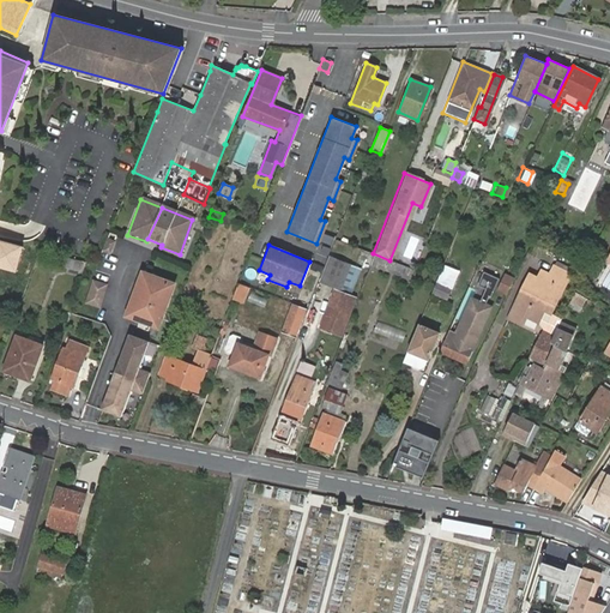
[(357,250),(352,264),(364,269),(370,253),(357,250)]
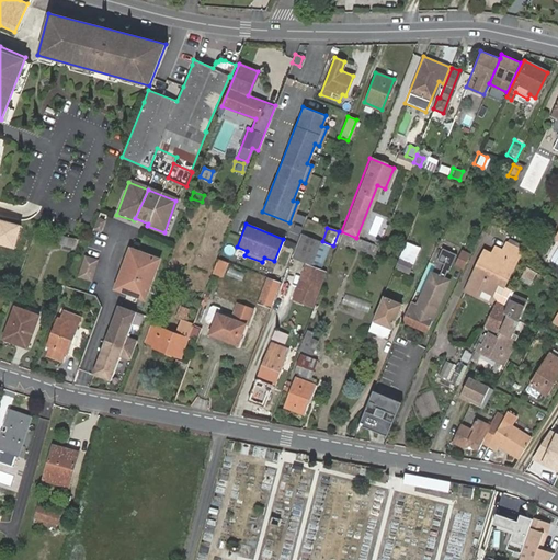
[(356,238),(341,231),(338,242),(374,255),(378,246),(356,238)]
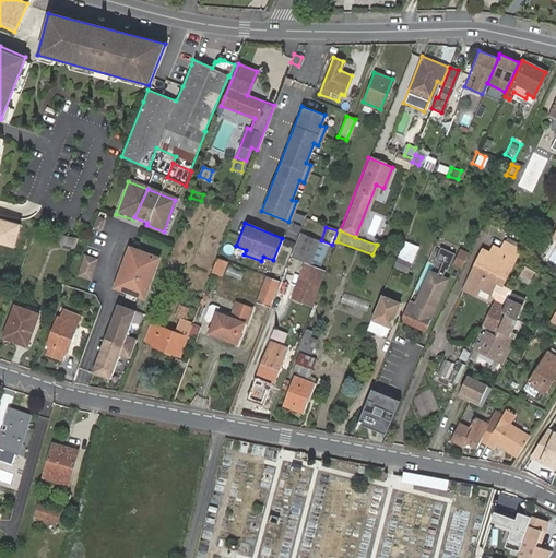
[(70,246),(71,236),(62,235),(61,244),(70,246)]
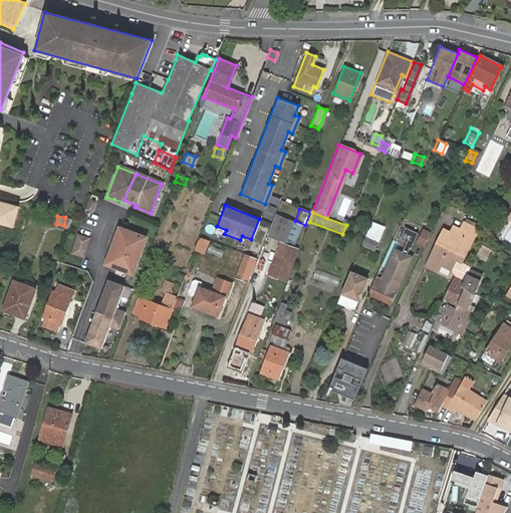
[(292,222),(281,218),(276,216),(268,235),(284,241),(292,222)]
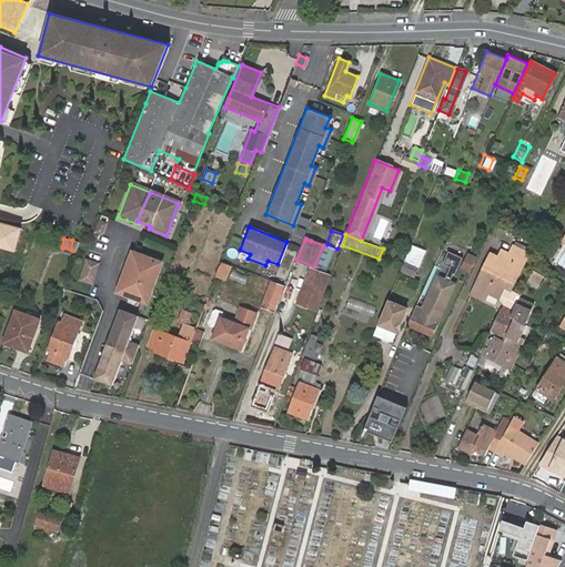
[(405,244),(397,273),(414,277),(422,249),(405,244)]
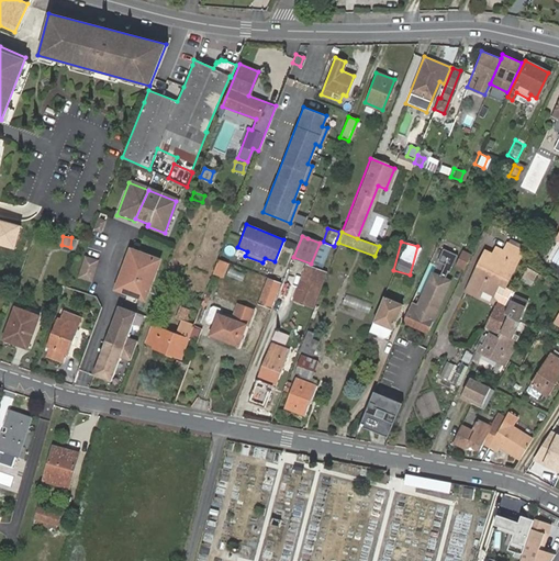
[(328,246),(320,243),(311,264),(320,267),(328,246)]
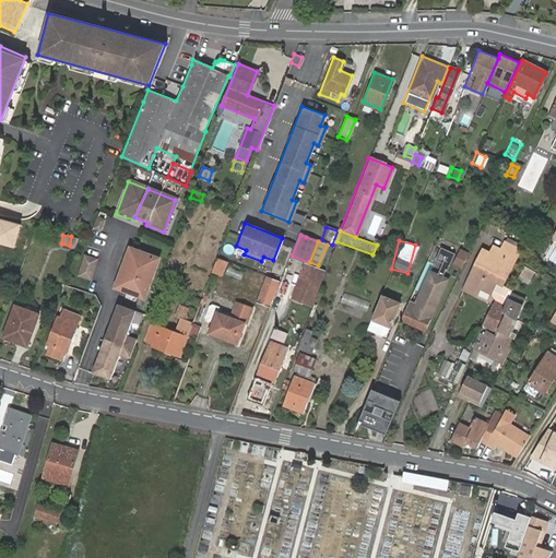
[(499,259),(487,253),(480,250),(468,276),(470,277),(468,283),(465,281),(462,288),(475,296),(480,287),(491,292),(496,282),(500,284),(518,249),(503,242),(498,250),(503,252),(499,259)]
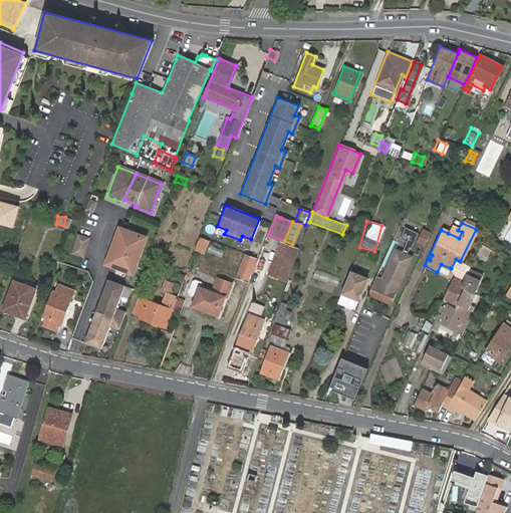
[(351,227),(346,225),(342,234),(347,236),(351,227)]
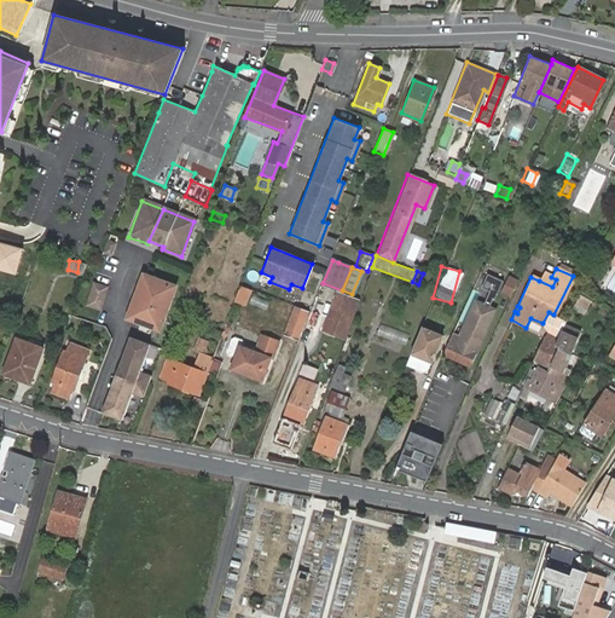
[(452,333),(442,354),(469,365),(474,352),(475,353),(493,309),(487,306),(491,298),(492,299),(500,279),(485,272),(479,287),(487,290),(481,304),(474,300),(457,334),(452,333)]
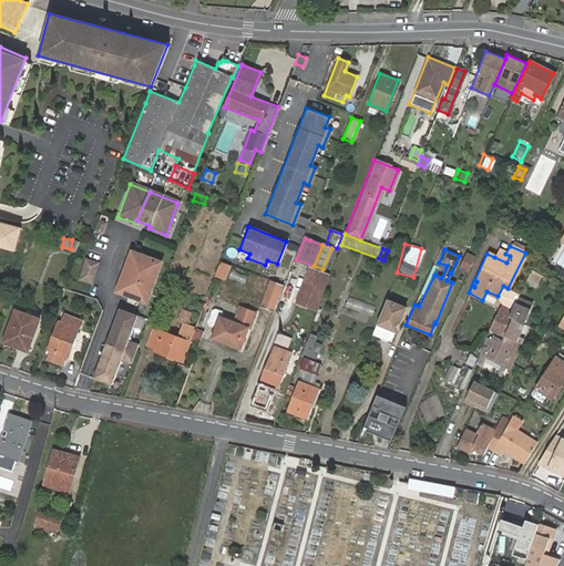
[(498,250),(494,257),(506,263),(510,256),(505,254),(498,250)]
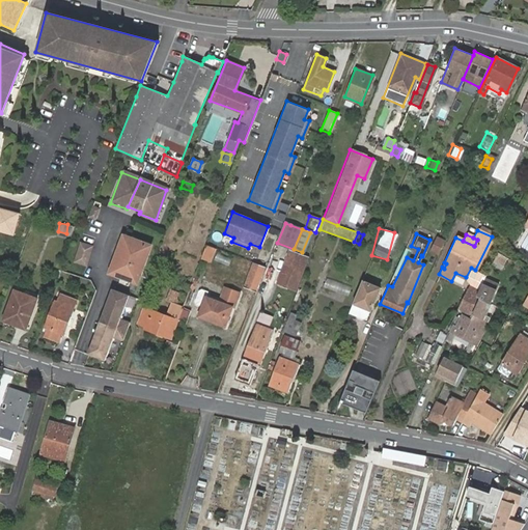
[(149,246),(122,235),(110,272),(136,282),(149,246)]
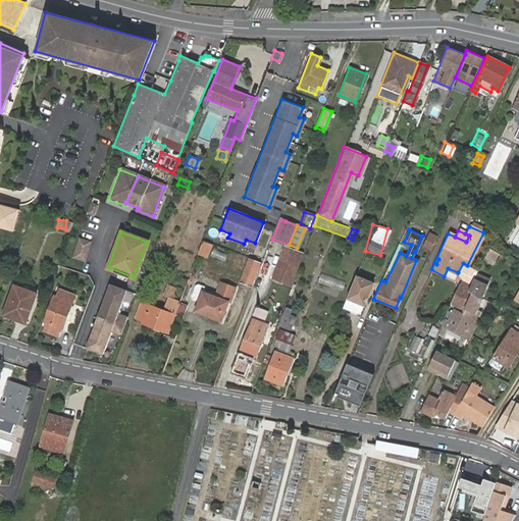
[(422,245),(430,249),(436,236),(428,231),(422,245)]
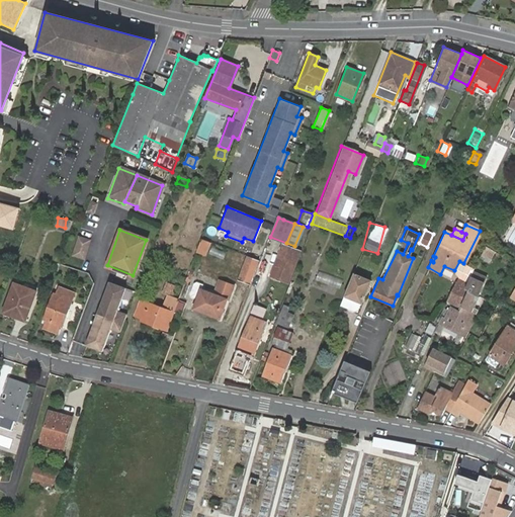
[(89,239),(76,235),(70,256),(82,260),(89,239)]
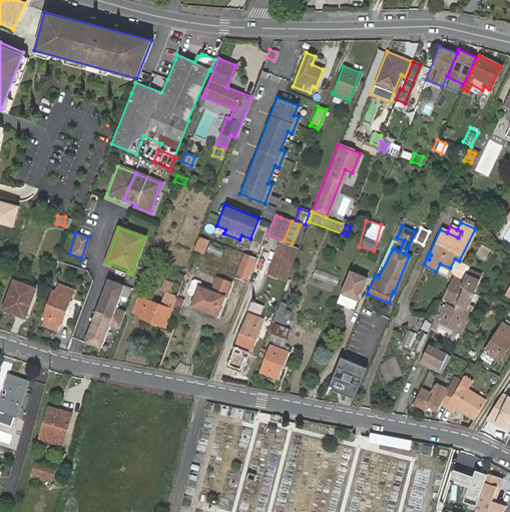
[(198,236),(193,249),(200,251),(206,238),(198,236)]
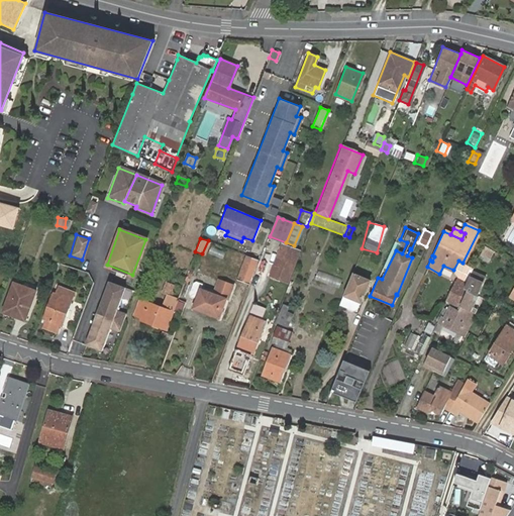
[(209,244),(205,252),(220,259),(223,250),(209,244)]
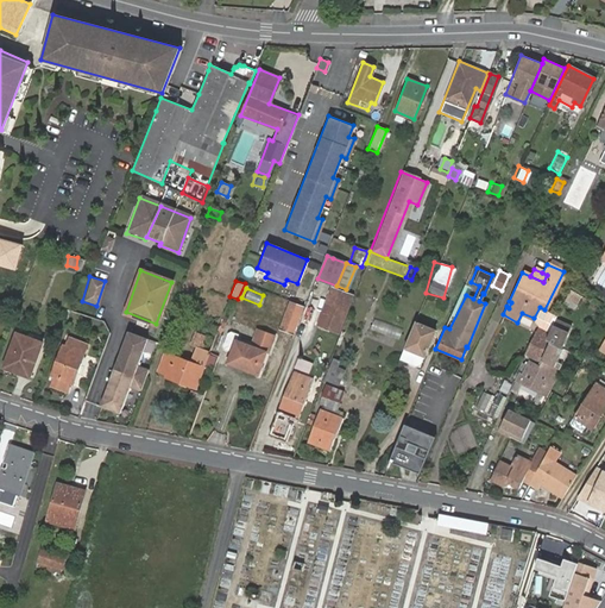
[(351,298),(329,289),(315,325),(336,333),(351,298)]
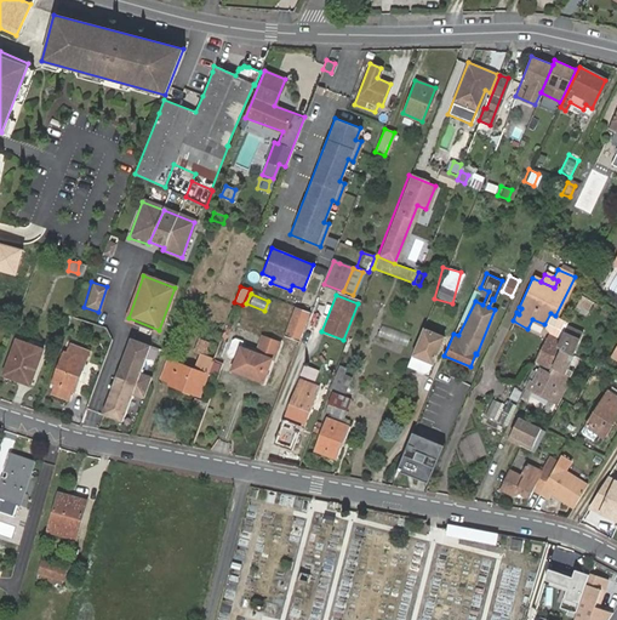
[(590,303),(580,297),(576,305),(587,310),(590,303)]
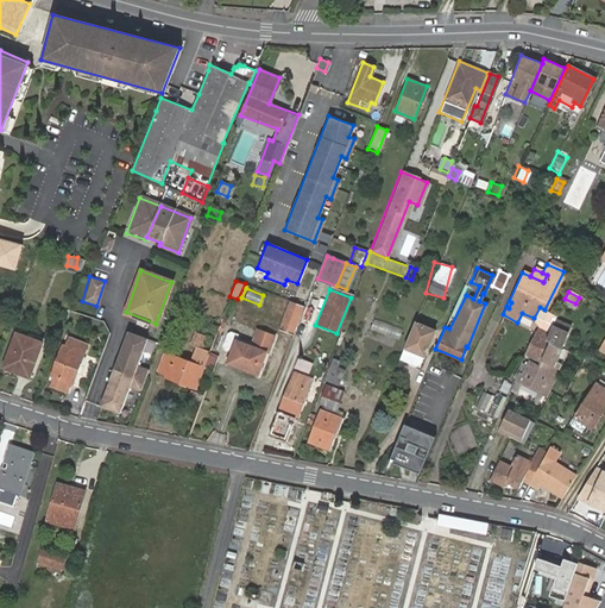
[(265,301),(279,308),(284,301),(269,294),(265,301)]
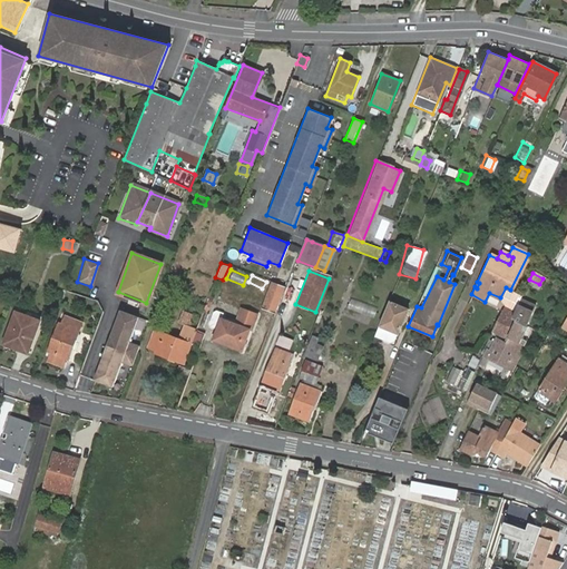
[(282,286),(271,282),(262,307),(273,312),(282,286)]
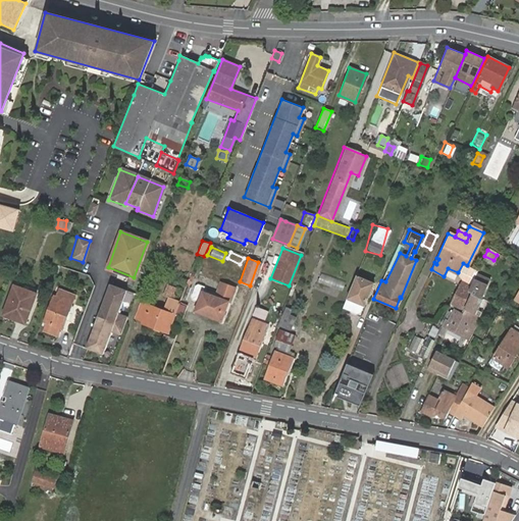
[(485,276),(476,271),(473,277),(482,283),(485,276)]
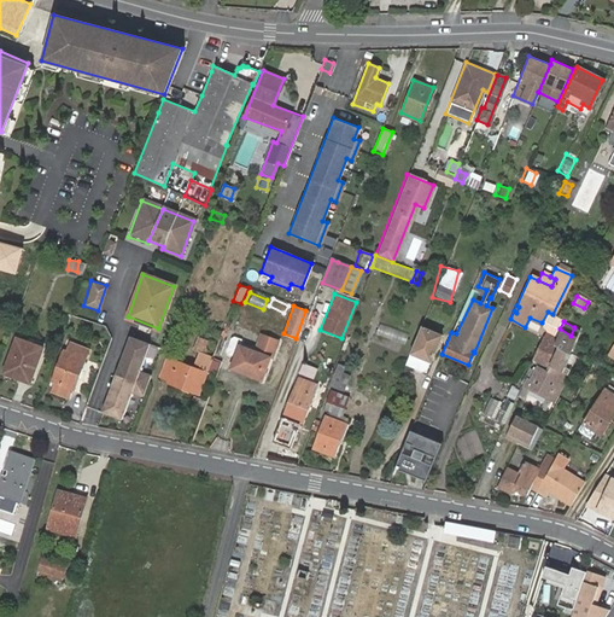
[(374,336),(403,342),(405,331),(376,325),(374,336)]
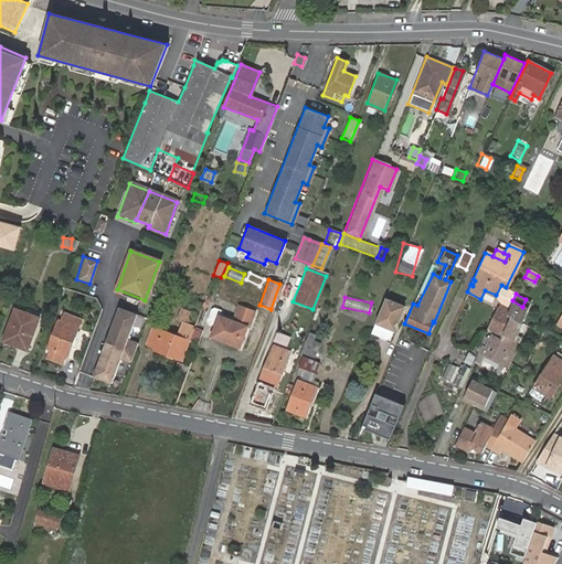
[(404,305),(384,297),(374,323),(392,330),(393,330),(404,305)]
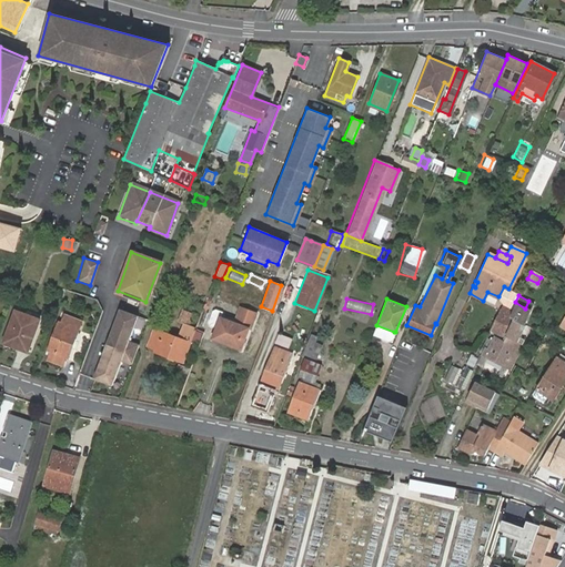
[(525,309),(515,302),(512,309),(507,315),(513,317),(523,323),(530,311),(525,309)]
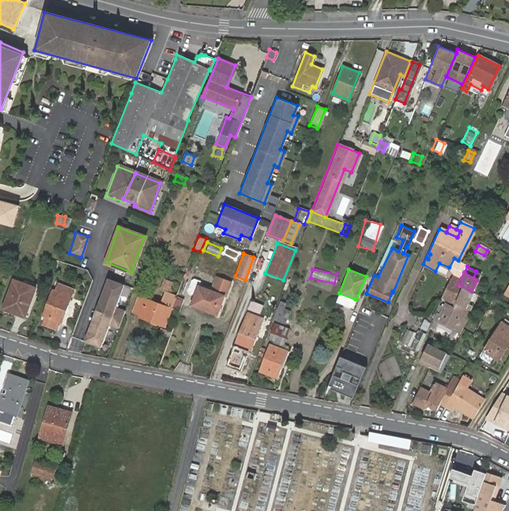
[(457,284),(461,278),(453,274),(442,297),(453,302),(462,286),(457,284)]
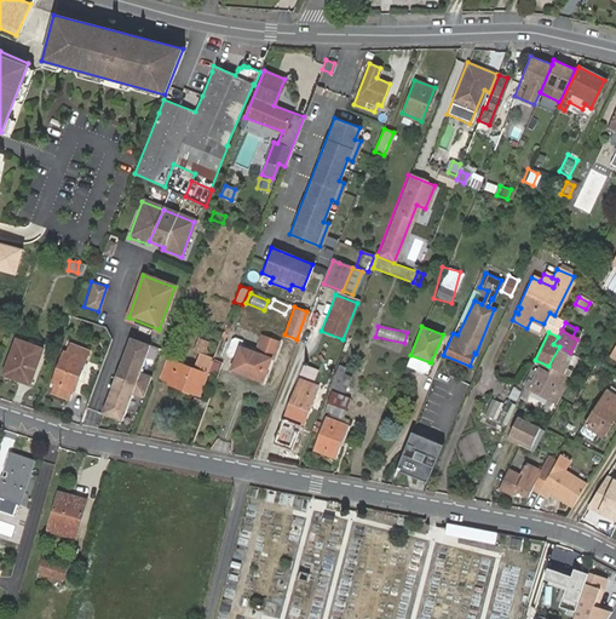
[(230,368),(260,380),(270,357),(271,357),(278,340),(262,334),(254,351),(240,347),(230,368)]
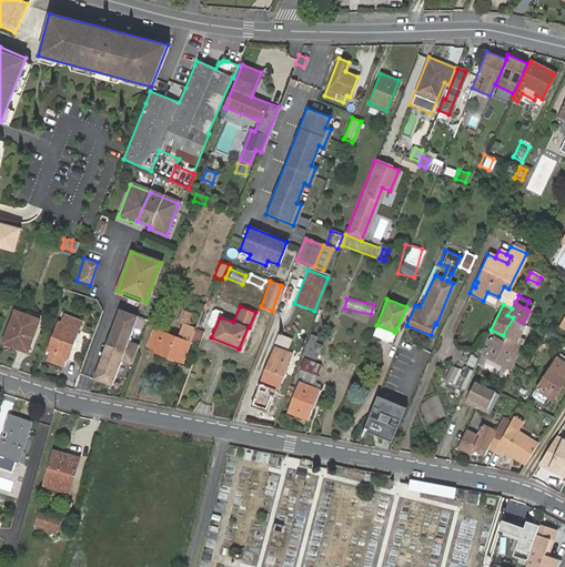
[(130,363),(138,344),(127,340),(137,315),(119,309),(92,377),(111,384),(120,360),(130,363)]
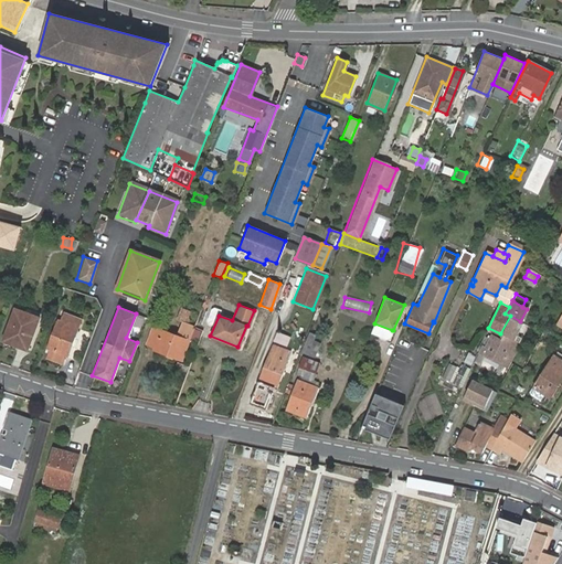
[(186,321),(189,310),(179,307),(175,317),(186,321)]
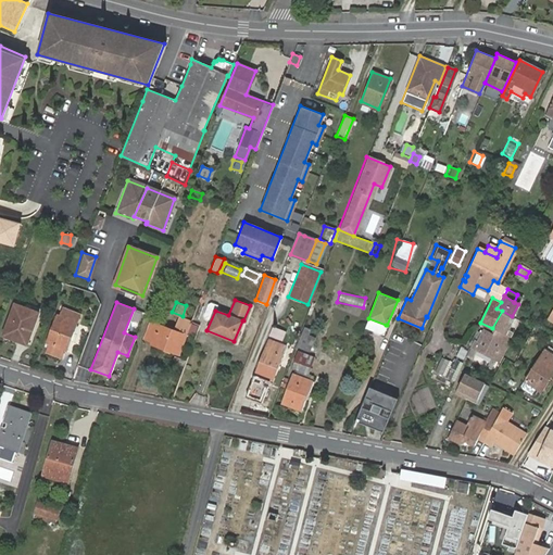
[(38,312),(15,303),(3,335),(25,343),(38,312)]
